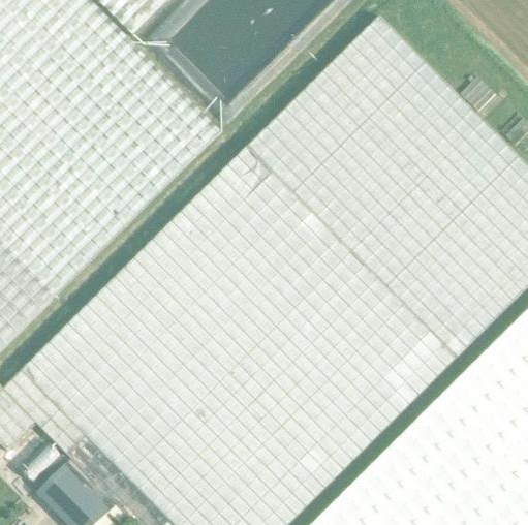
[(0,0),(0,350),(221,130),(129,38),(90,0),(0,0)]
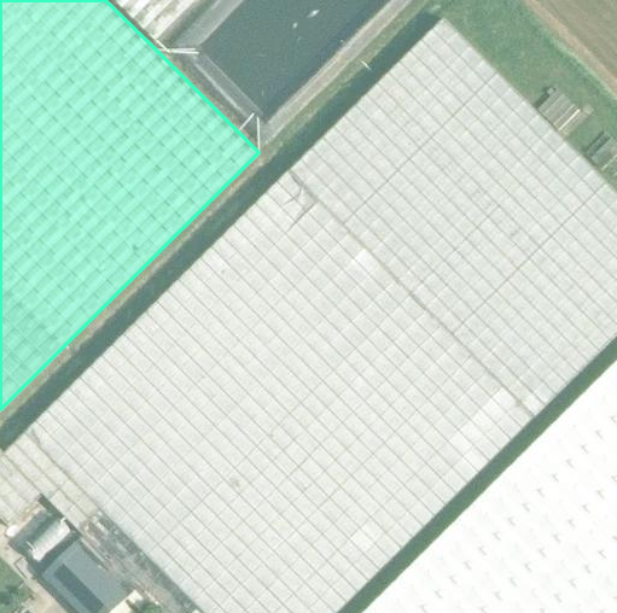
[(116,0),(156,40),(196,0),(116,0)]
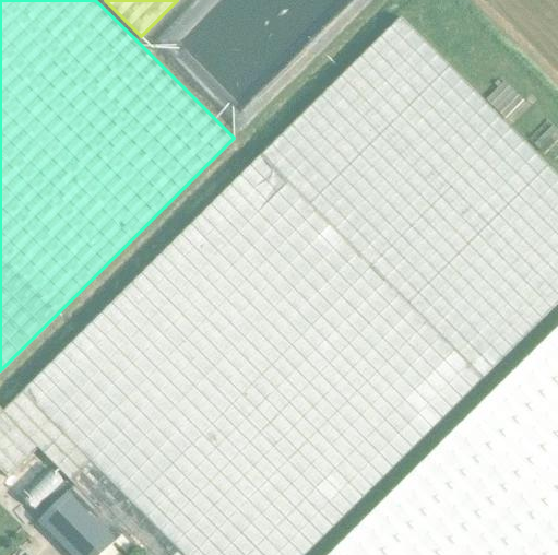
[(557,176),(399,16),(3,410),(0,405),(0,469),(8,477),(37,448),(69,479),(88,459),(183,554),(303,554),(557,300),(557,176)]
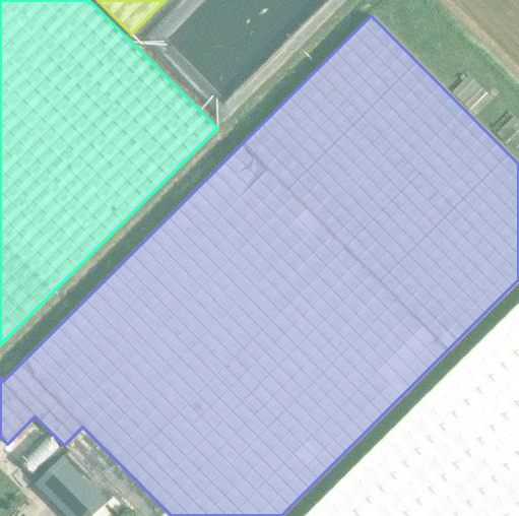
[(518,303),(306,515),(518,515),(518,303)]
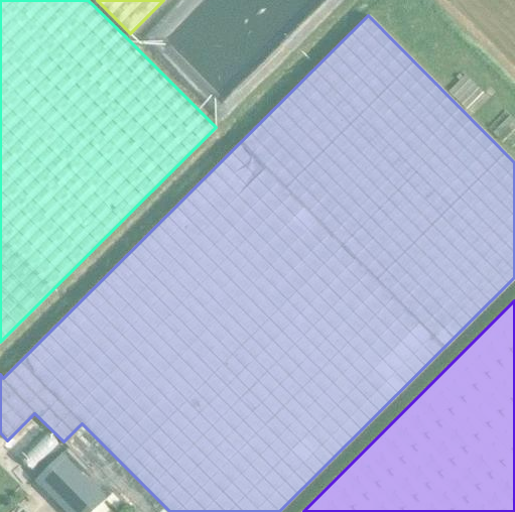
[(36,480),(69,511),(116,511),(125,504),(126,502),(135,511),(169,511),(82,423),(63,441),(69,448),(36,480)]
